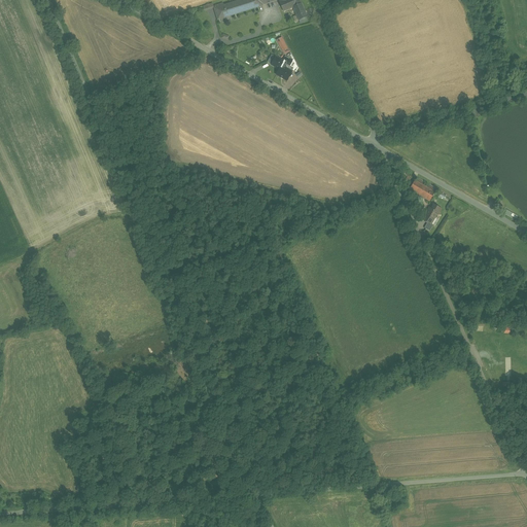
[(242,0),(223,6),(223,3),(215,6),(216,8),(215,8),(218,19),(262,5),(261,4),(276,0),(279,0),(280,1),(279,2),(283,11),(292,7),(292,6),(301,3),(299,0),(242,0)]
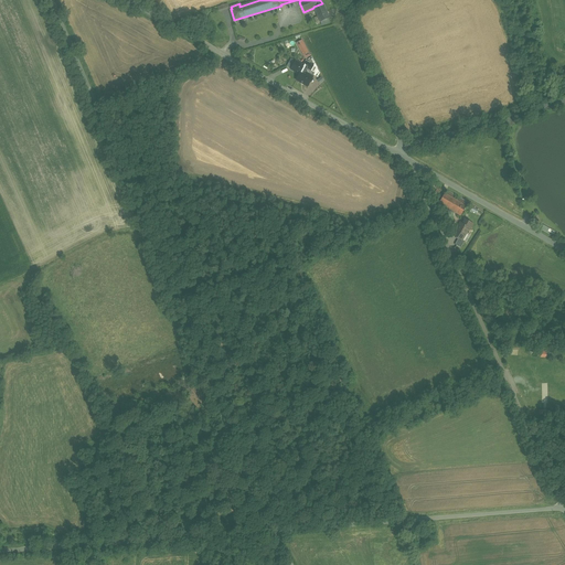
[(230,9),(227,3),(217,7),(219,12),(230,9)]
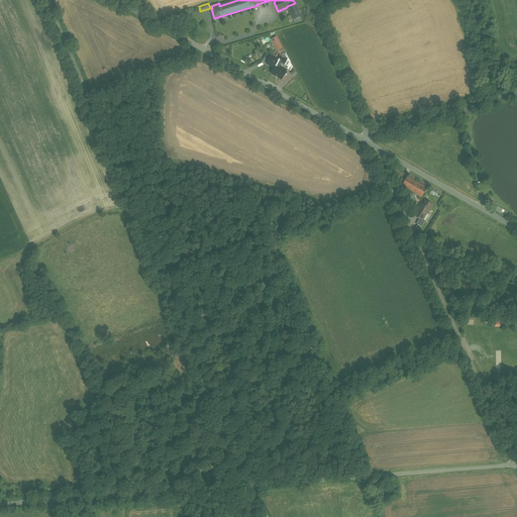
[(295,3),(287,6),(287,7),(293,20),(302,16),(296,3),(295,3)]
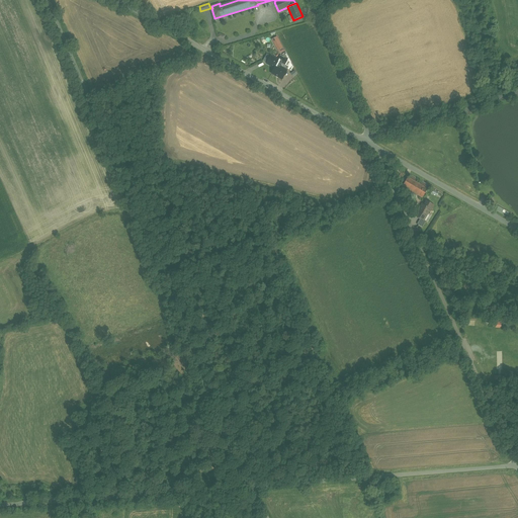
[(283,49),(277,36),(271,39),(278,51),(283,49)]
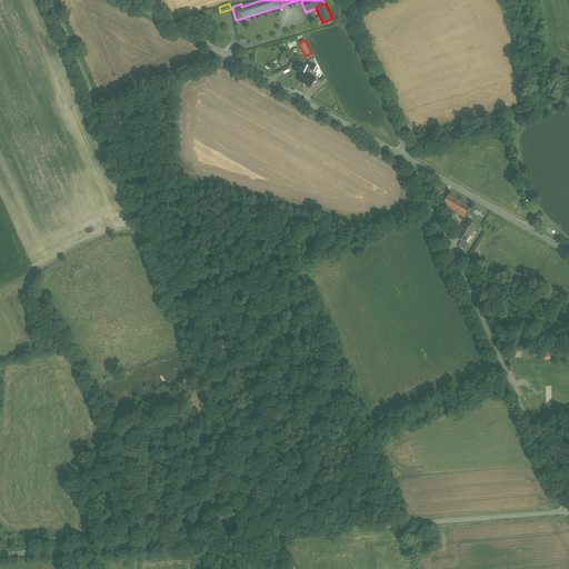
[(292,69),(292,70),(301,76),(303,71),(306,67),(307,66),(298,60),(297,61),(292,69)]
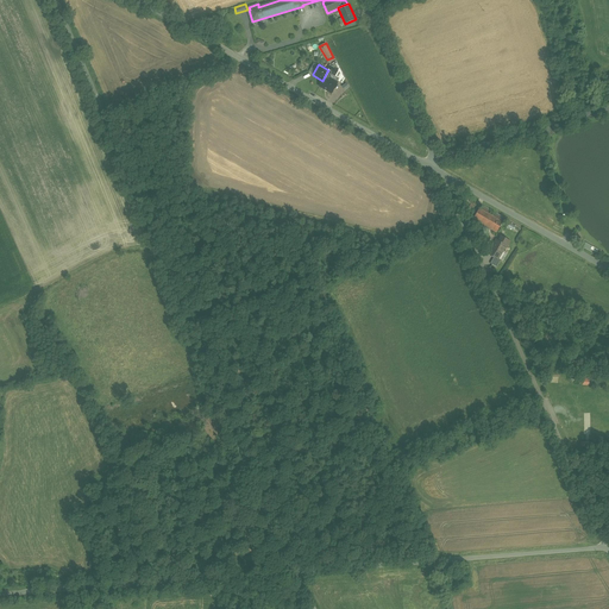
[(334,76),(327,71),(325,76),(337,82),(338,81),(343,73),(339,68),(338,70),(334,76)]
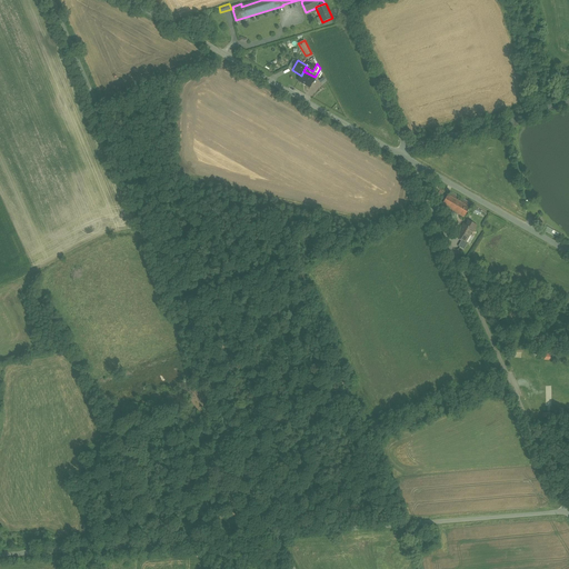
[(315,77),(303,71),(301,76),(298,80),(310,87),(315,77)]
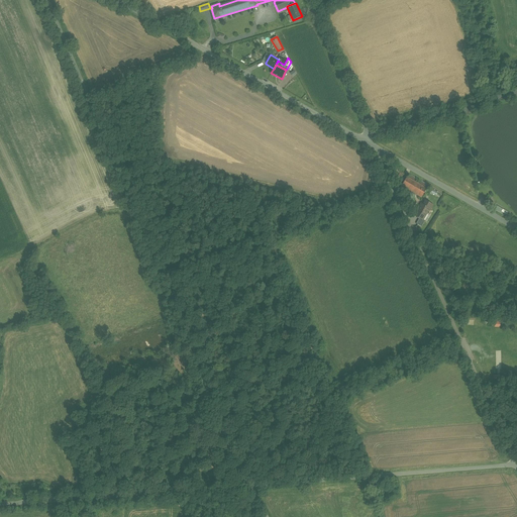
[(426,189),(407,177),(402,185),(421,197),(426,189)]
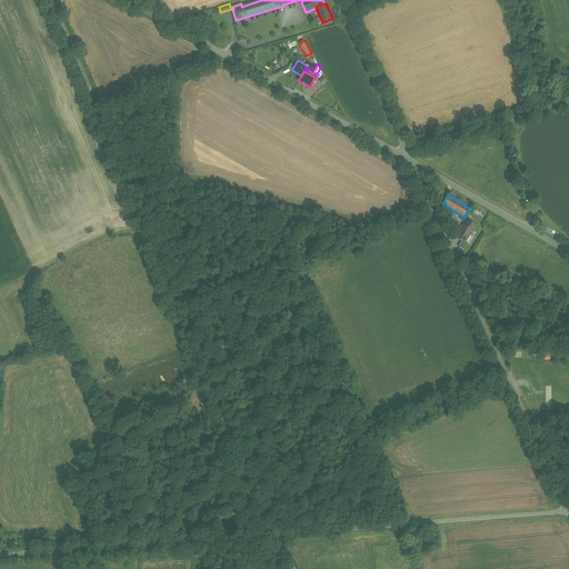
[(469,221),(466,226),(463,223),(456,237),(461,240),(466,242),(466,241),(472,230),(473,230),(477,226),(469,221)]
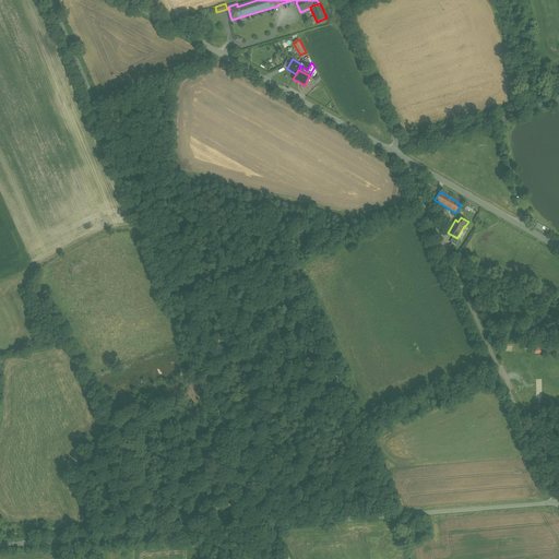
[(549,229),(537,223),(535,227),(547,235),(549,229)]
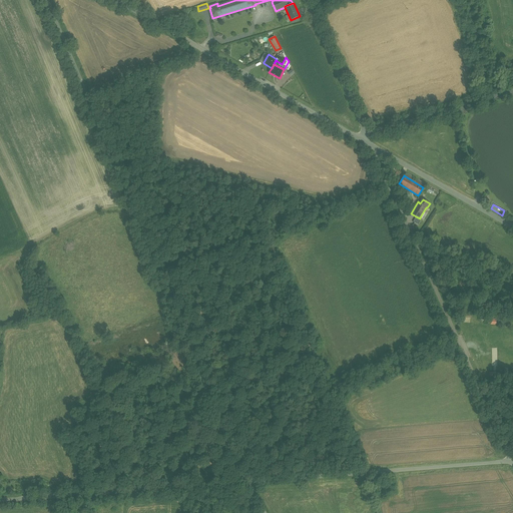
[(420,218),(416,216),(413,221),(418,224),(422,219),(420,217),(420,218)]
